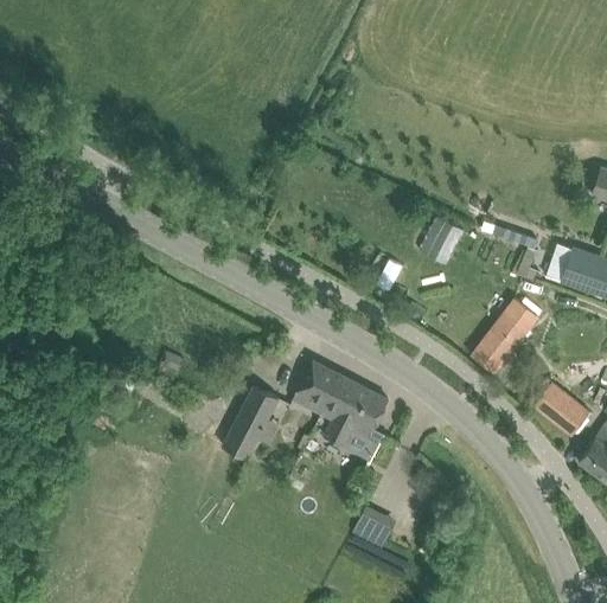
[(606,171),(601,170),(592,196),(606,200),(606,171)]
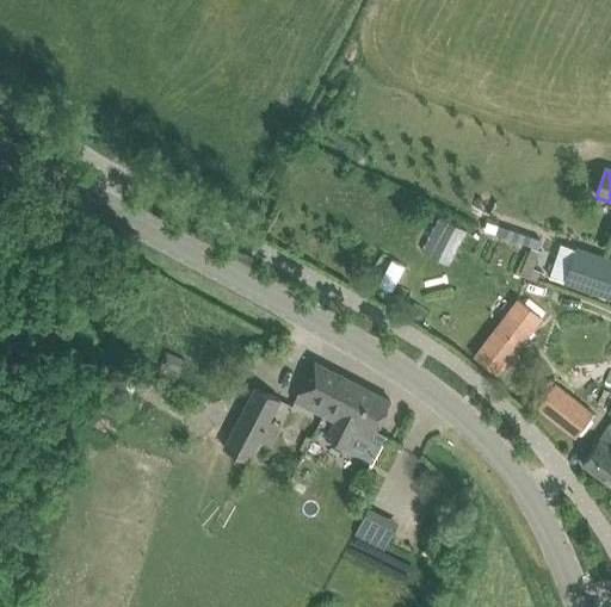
[(420,252),(449,266),(467,233),(437,217),(420,252)]
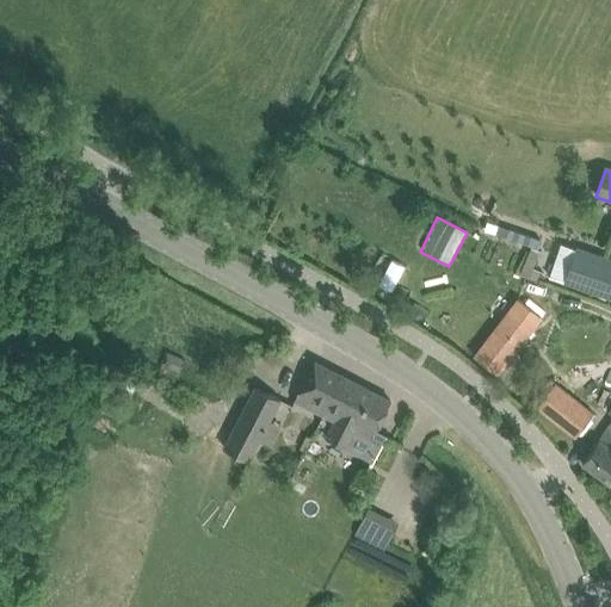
[(610,295),(610,261),(560,245),(548,279),(610,301),(610,295)]
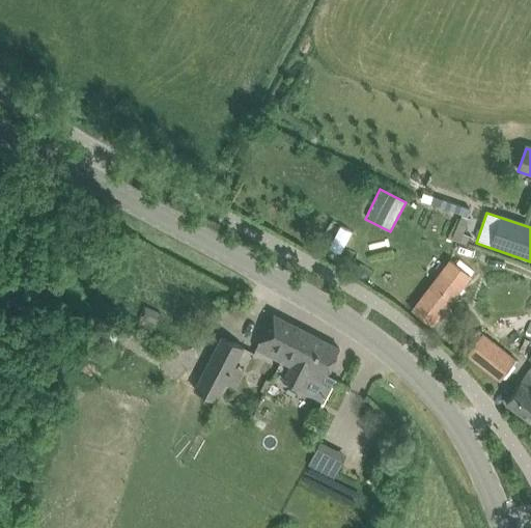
[(412,312),(432,328),(471,278),(451,262),(412,312)]
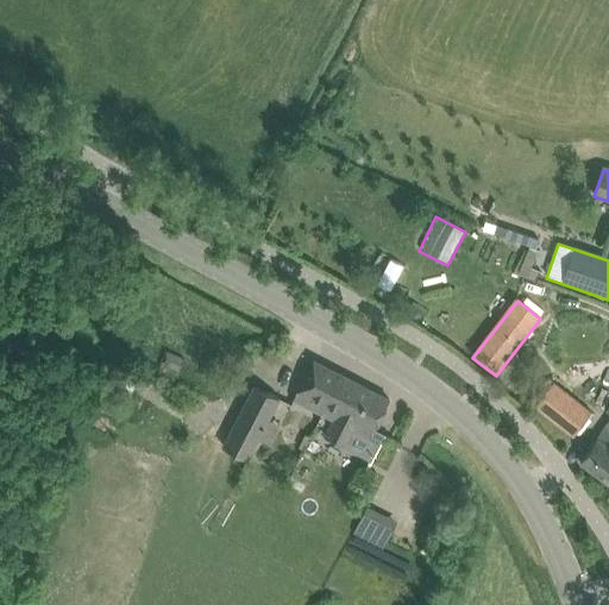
[(314,364),(294,402),(334,423),(326,440),(346,451),(355,433),(370,441),(375,432),(378,424),(389,403),(339,377),(322,369),(314,364)]
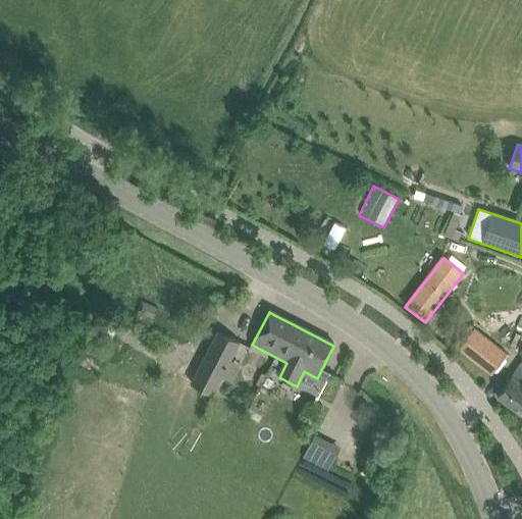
[(458,351),(490,377),(507,356),(475,330),(458,351)]
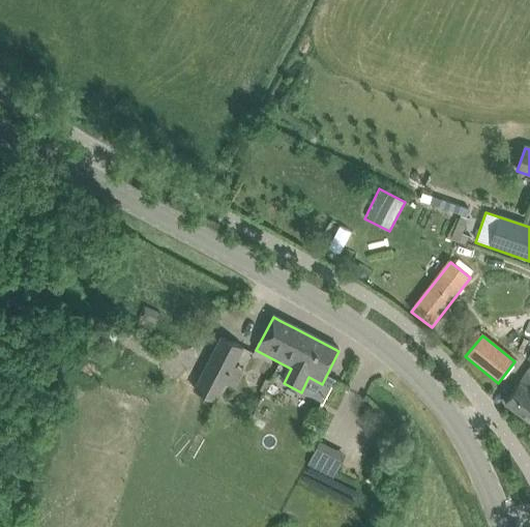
[(195,392),(214,403),(242,349),(223,339),(195,392)]
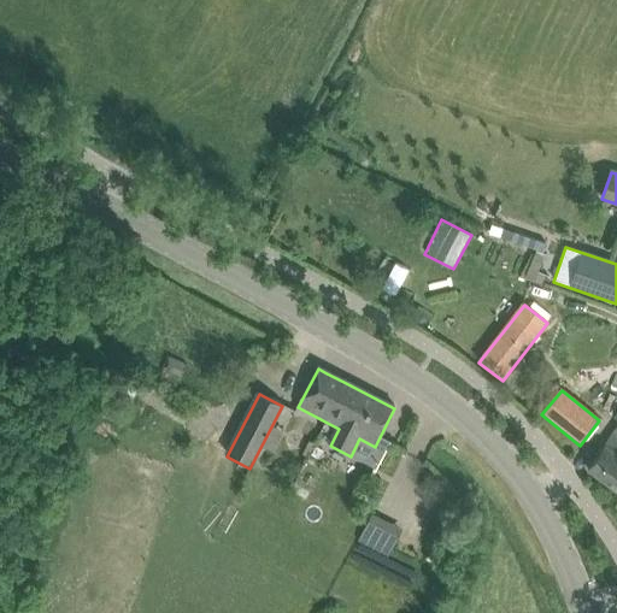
[(605,447),(588,471),(616,493),(616,418),(616,420),(616,422),(616,448),(613,453),(605,447)]
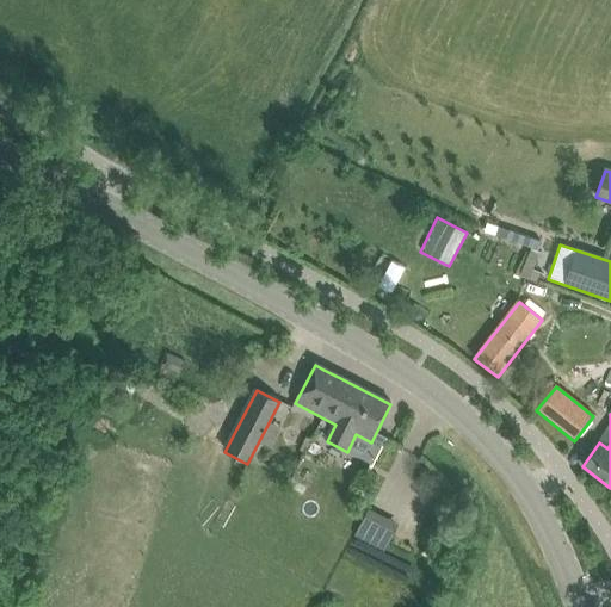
[(353,533),(386,549),(394,530),(362,515),(353,533)]
